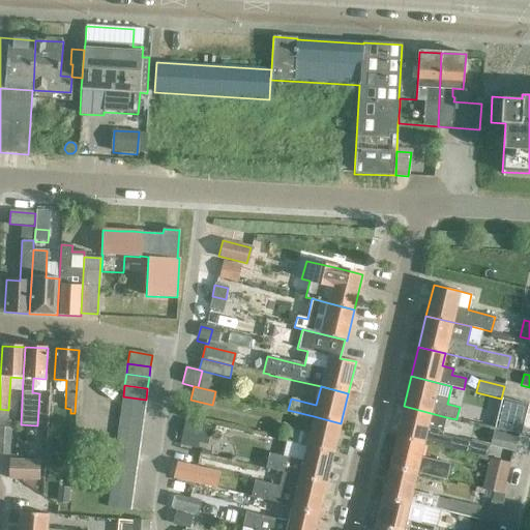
[(123,396),(121,408),(144,411),(146,400),(123,396)]
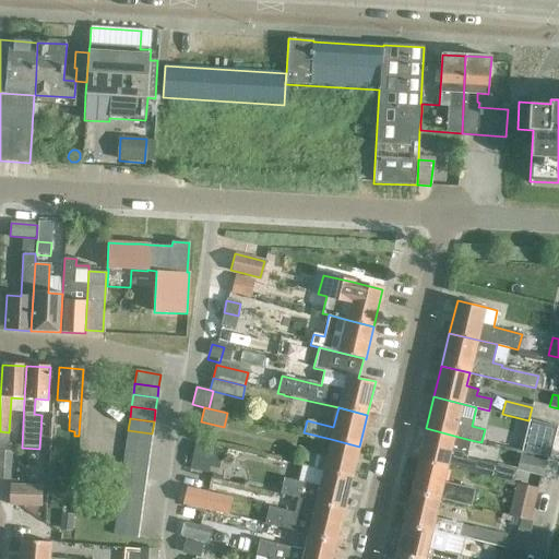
[(531,420),(524,448),(550,454),(557,426),(531,420)]
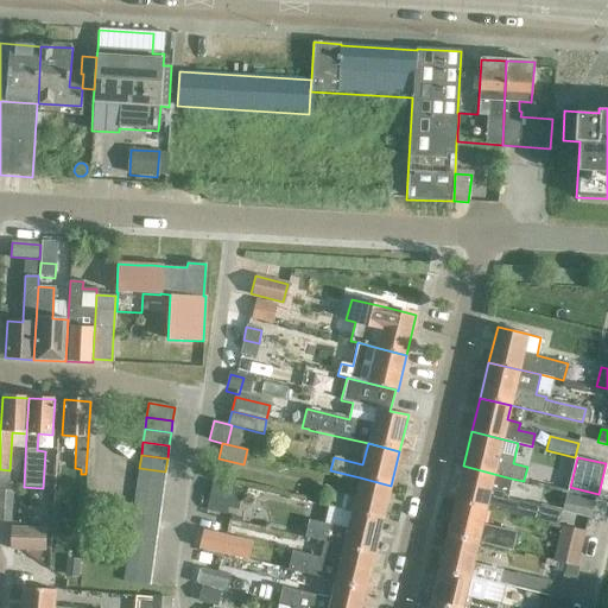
[(463,466),(455,500),(486,508),(557,526),(561,511),(519,500),(518,502),(507,499),(508,492),(512,479),(494,474),(463,466)]
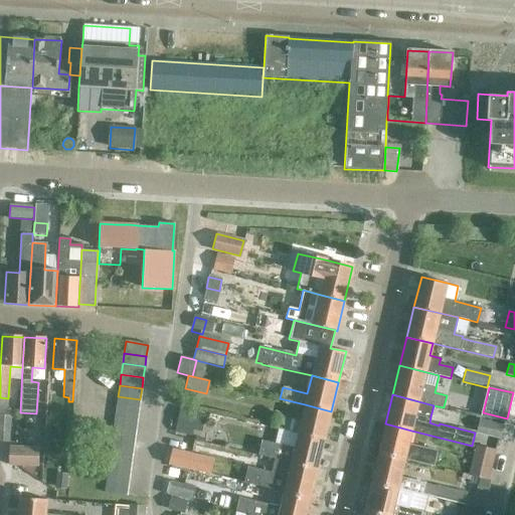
[(118,396),(117,406),(139,409),(140,399),(118,396)]
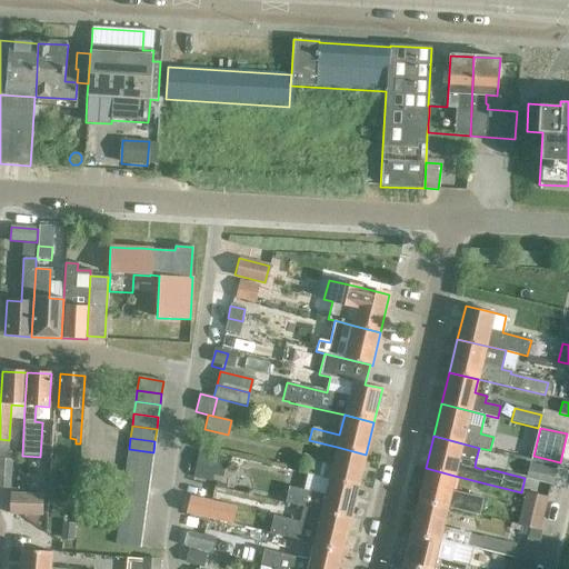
[(305,460),(301,472),(307,475),(320,478),(329,479),(358,487),(366,455),(337,447),(331,466),(320,463),(320,465),(305,460)]
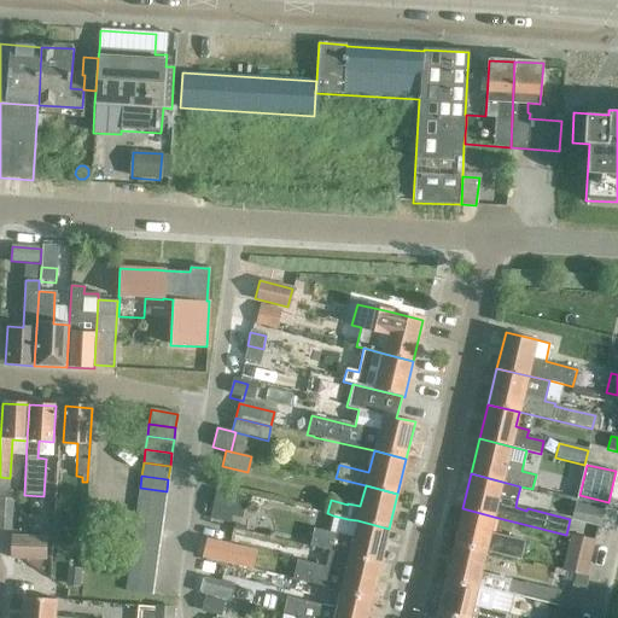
[(167,491),(140,488),(138,501),(164,505),(167,491)]
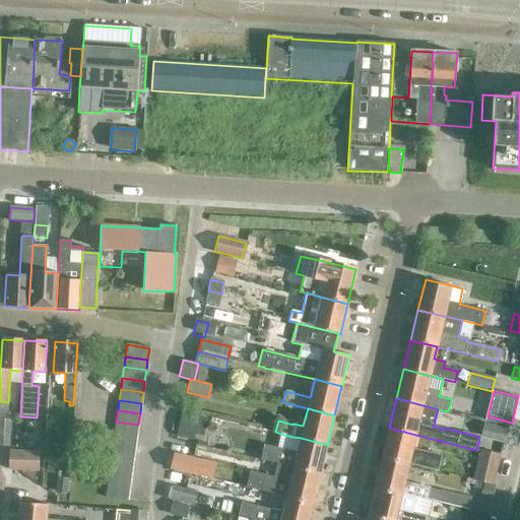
[(183,425),(180,441),(196,445),(197,440),(204,442),(206,430),(209,417),(185,412),(183,425)]
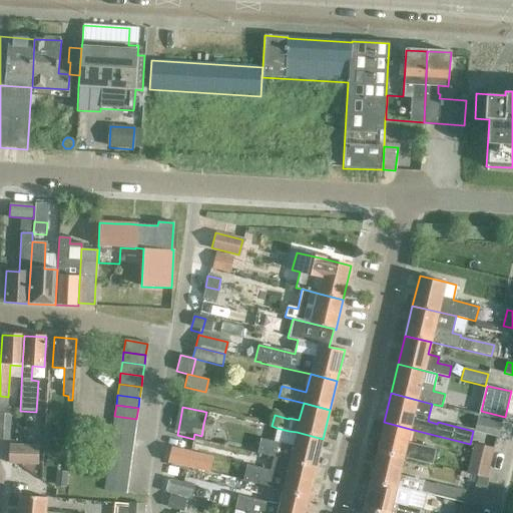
[(0,414),(0,440),(7,441),(8,441),(10,415),(0,414)]
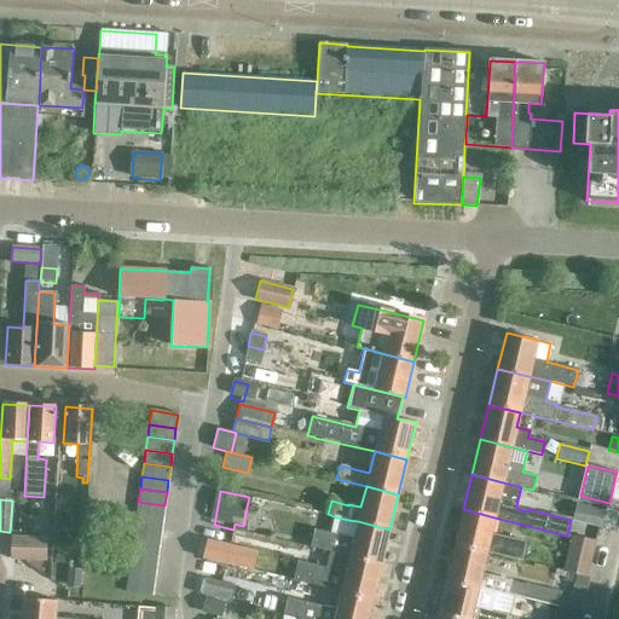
[(165,505),(138,502),(137,515),(163,519),(165,505)]
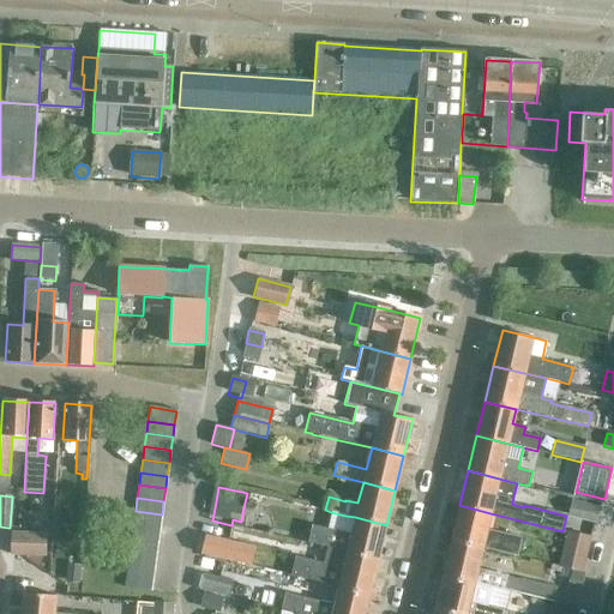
[(600,509),(571,501),(567,517),(596,524),(600,509)]
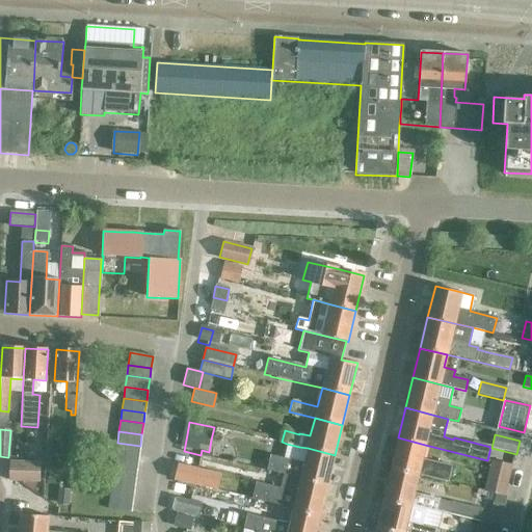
[(398,437),(391,469),(418,475),(447,482),(451,467),(422,458),(425,445),(398,437)]
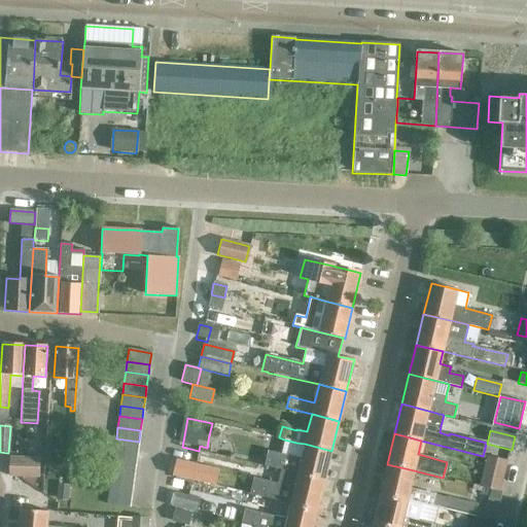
[(116,438),(114,450),(137,453),(139,442),(116,438)]
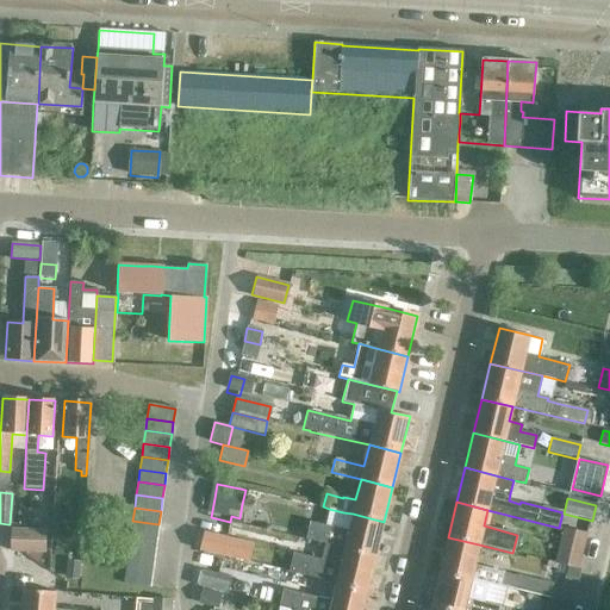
[(309,522),(305,539),(323,543),(328,545),(344,549),(375,556),(384,522),(353,514),(343,512),(329,509),(324,526),(309,522)]
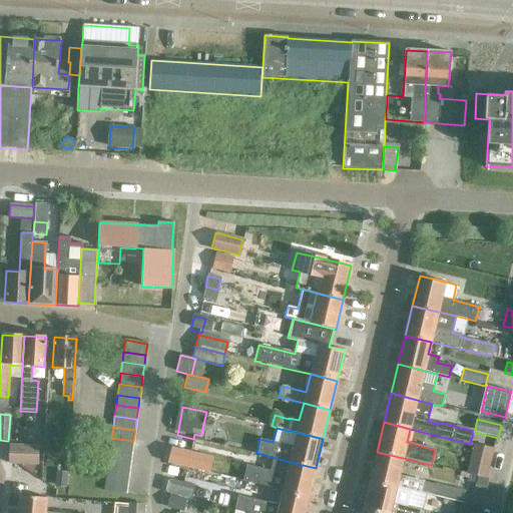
[(111,438),(110,448),(132,451),(133,441),(111,438)]
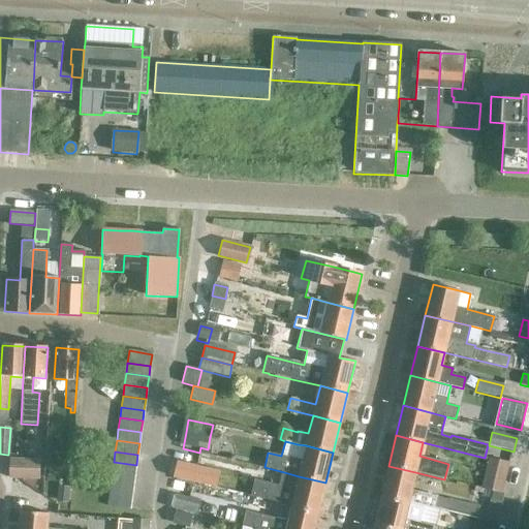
[(501,493),(508,463),(488,458),(480,489),(501,493)]
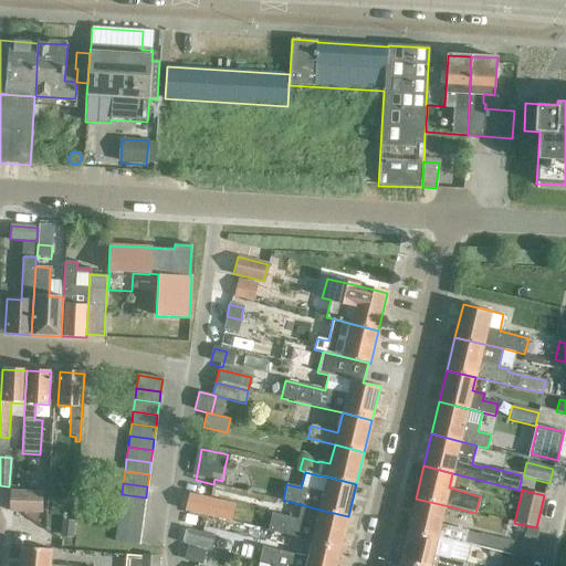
[(9,491),(9,513),(42,514),(42,492),(9,491)]
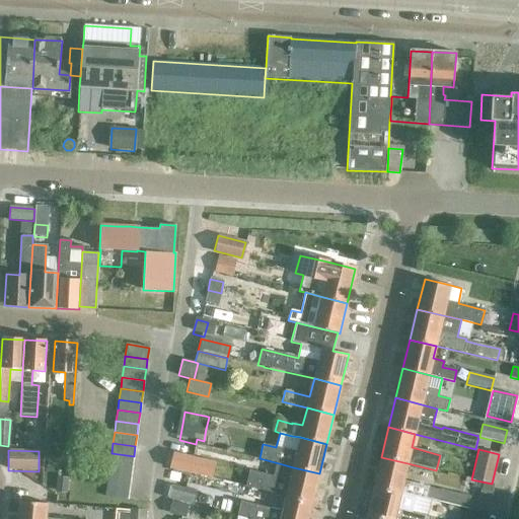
[(134,456),(112,453),(109,464),(132,467),(134,456)]
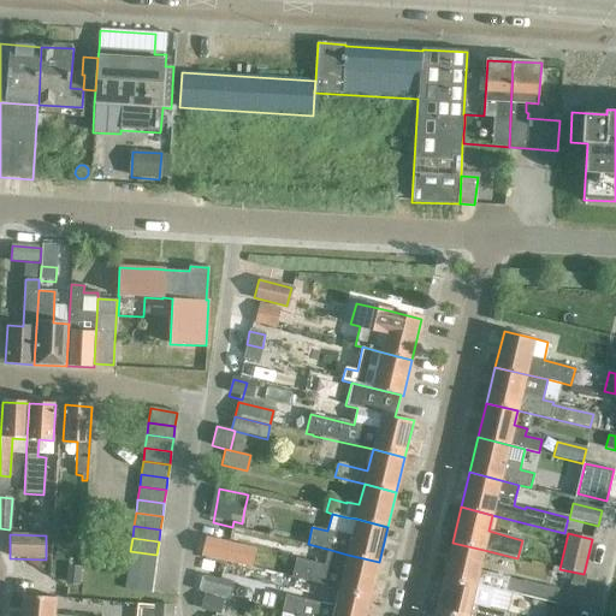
[(201,557),(250,568),(254,552),(205,540),(201,557)]
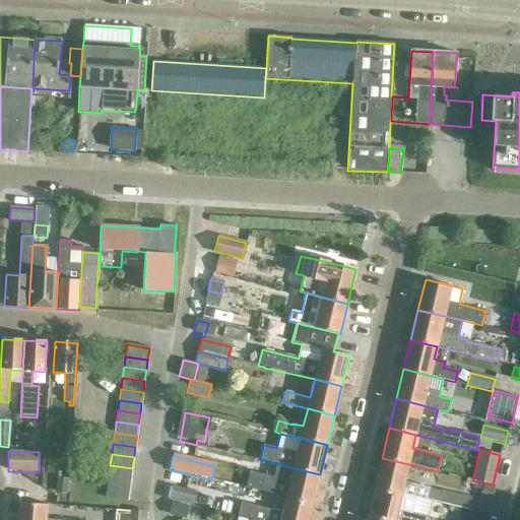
[(382,458),(375,488),(401,494),(417,498),(469,510),(471,499),(442,491),(442,493),(429,490),(429,489),(404,481),(408,464),(382,458)]
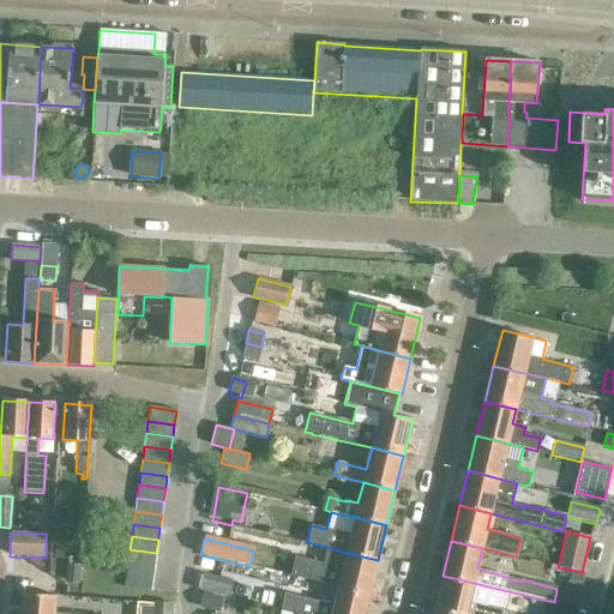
[(295,557),(290,576),(338,588),(369,595),(378,560),(347,553),(330,548),(325,547),(321,563),(295,557)]
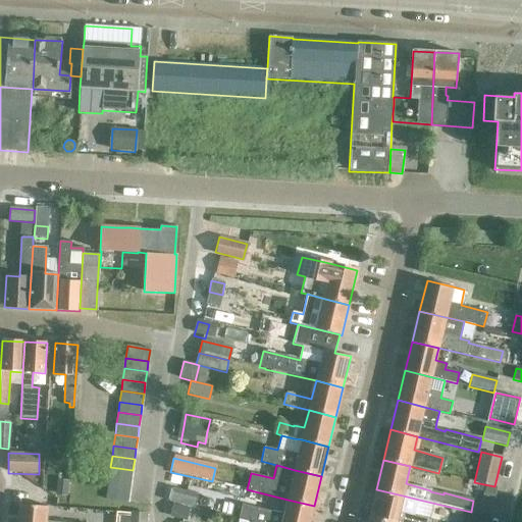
[(133,470),(110,467),(109,478),(132,481),(133,470)]
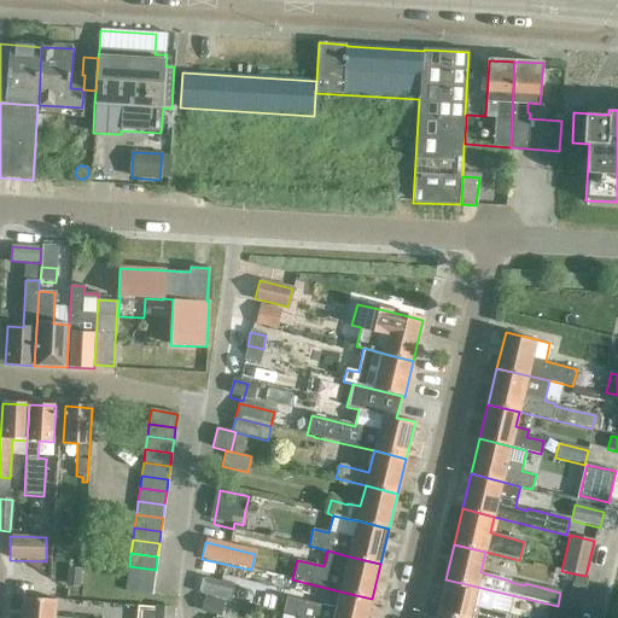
[(156,570),(129,566),(127,579),(153,583),(156,570)]
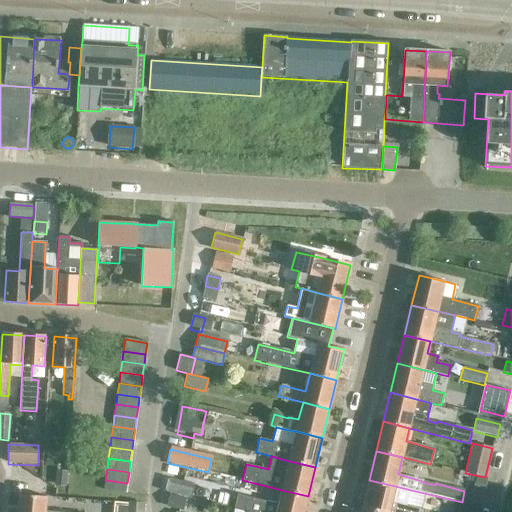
[(55,470),(54,487),(65,488),(66,471),(55,470)]
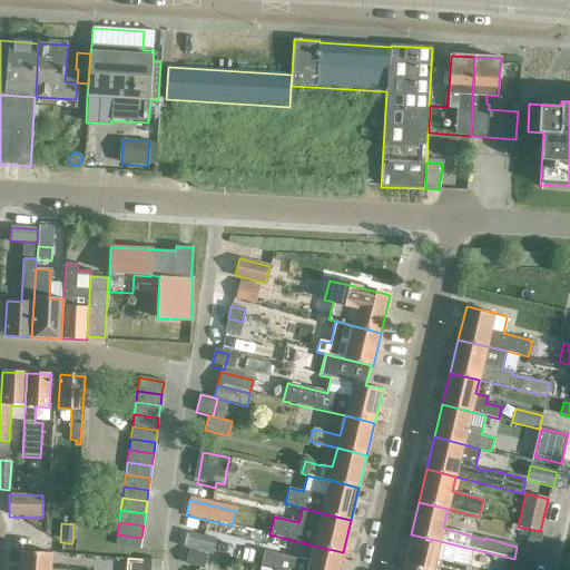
[(531,530),(527,544),(539,548),(542,533),(531,530)]
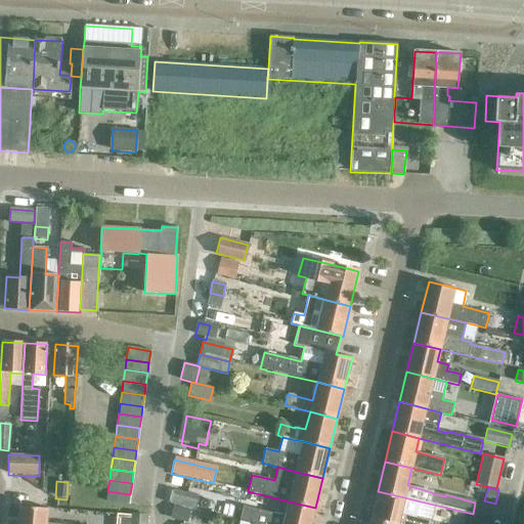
[(169,504),(194,510),(198,495),(172,489),(169,504)]
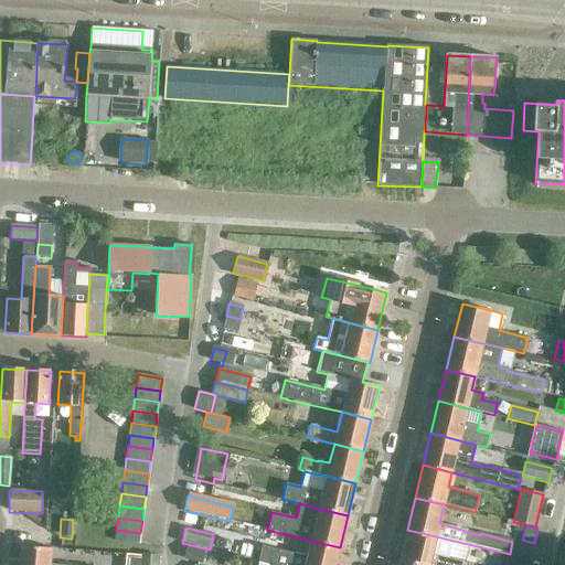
[(140,533),(116,530),(115,541),(139,544),(140,533)]
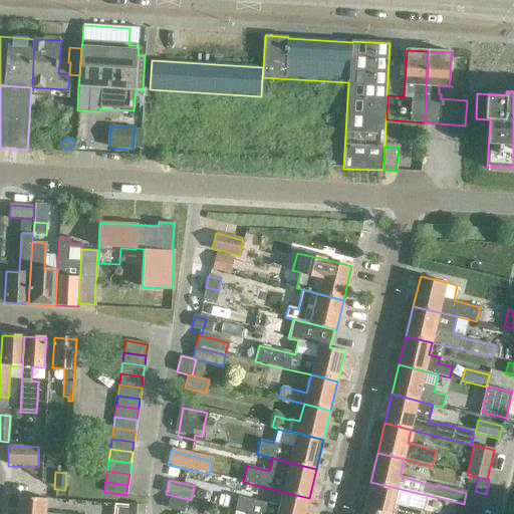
[(370,482),(363,511),(375,513),(423,513),(425,511),(409,507),(413,492),(397,488),(370,482)]
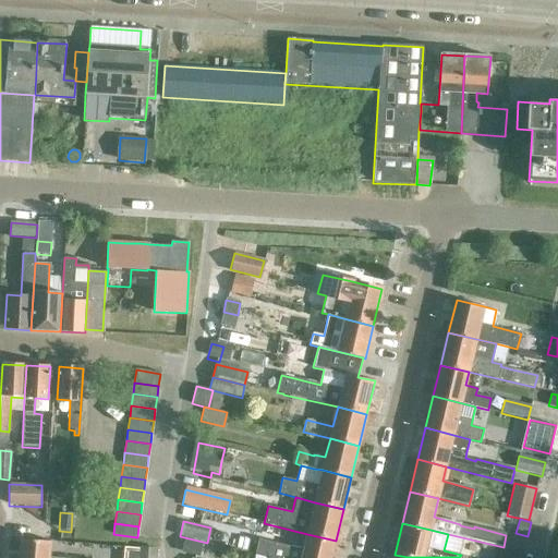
[(257,538),(254,554),(270,557),(331,557),(336,541),(307,534),(303,549),(257,538)]
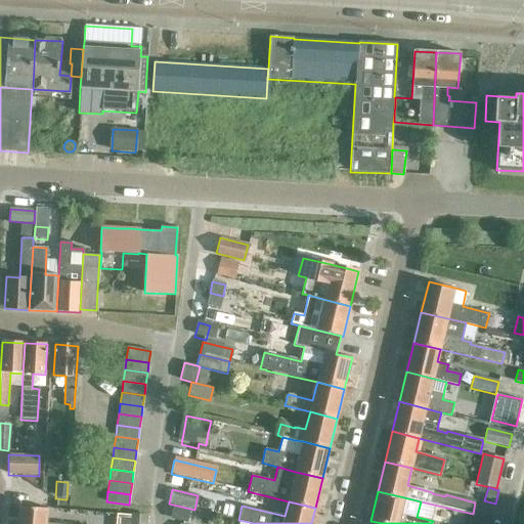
[(221,516),(231,518),(234,507),(224,505),(221,516)]
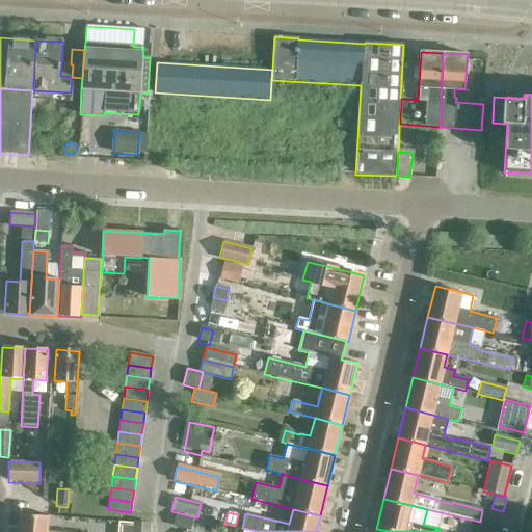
[(176,513),(173,526),(189,530),(192,517),(176,513)]
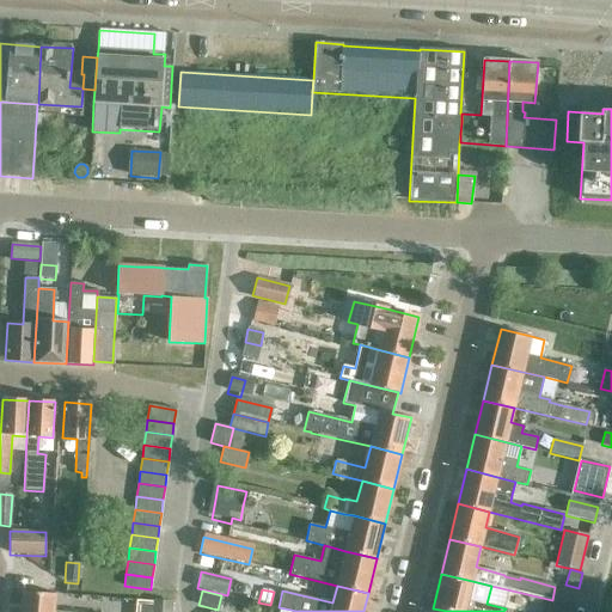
[(23,611),(61,611),(53,611),(55,594),(25,592),(23,611)]
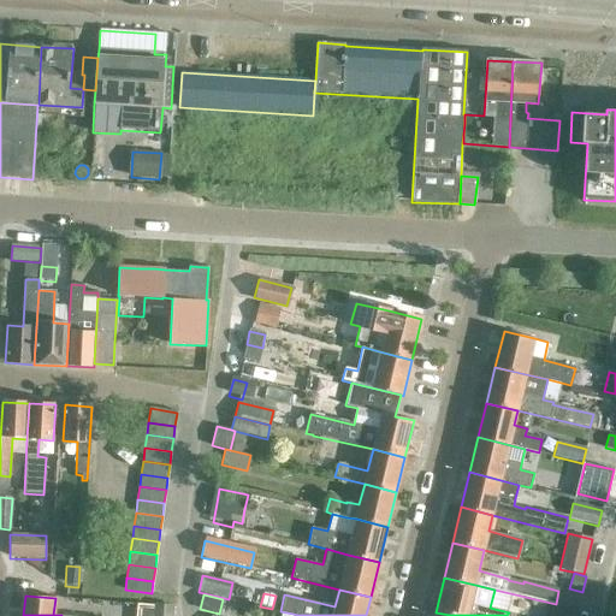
[(576,615),(578,611),(554,605),(550,615),(576,615)]
